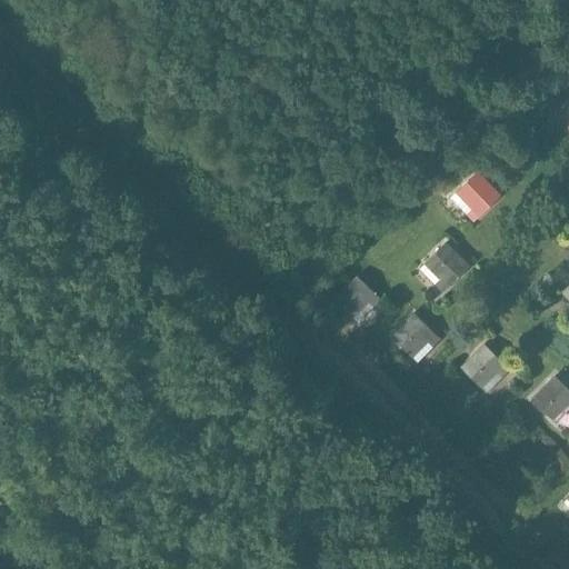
[(472,210),(468,215),(475,221),(499,197),(477,173),(457,193),(472,210)]
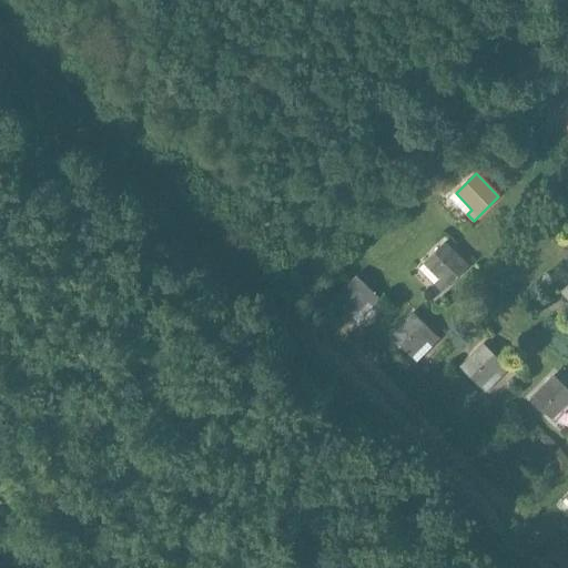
[(424,265),(440,281),(435,286),(442,293),(467,267),(445,244),(424,265)]
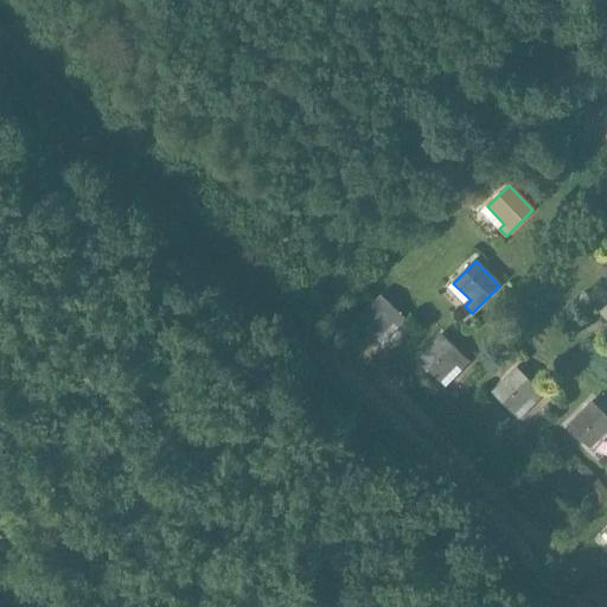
[(357,321),(375,338),(393,321),(397,326),(404,319),(382,296),(357,321)]
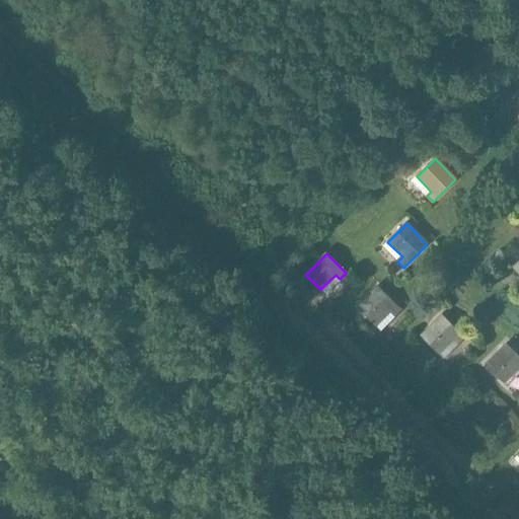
[(357,307),(375,326),(390,311),(394,316),(400,311),(377,287),(357,307)]
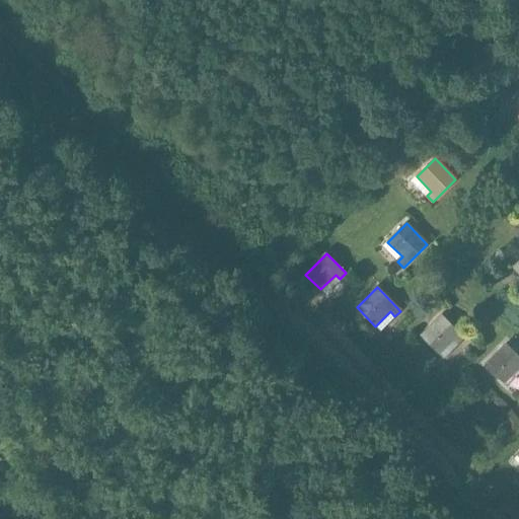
[(421,337),(439,354),(453,340),(458,344),(464,338),(442,315),(421,337)]
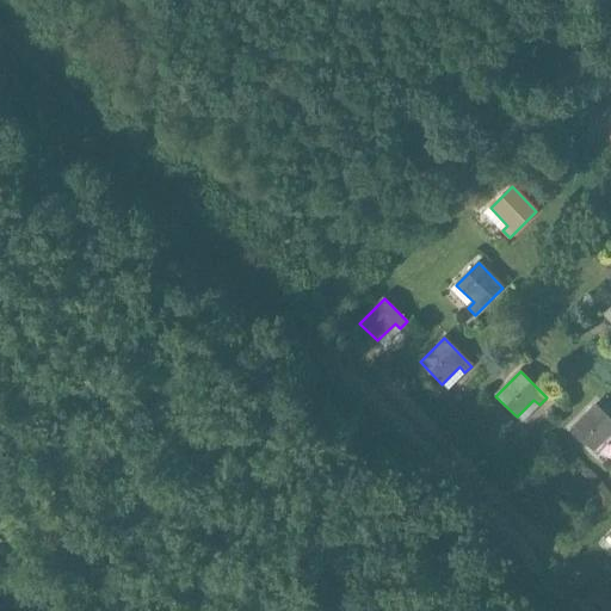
[(572,430),(592,451),(610,433),(610,434),(610,420),(596,406),(572,430)]
